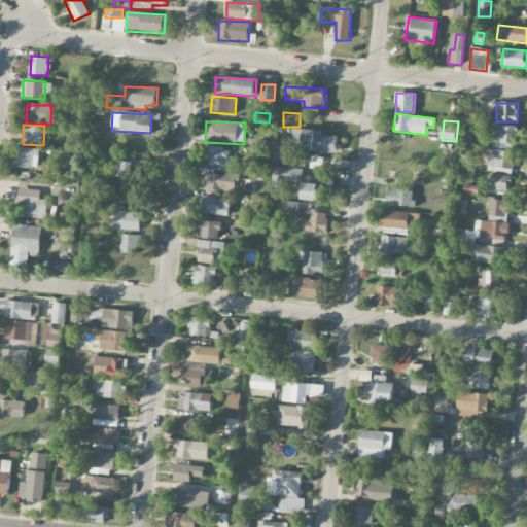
[(493,148),(516,149),(517,126),(494,125),(493,148)]
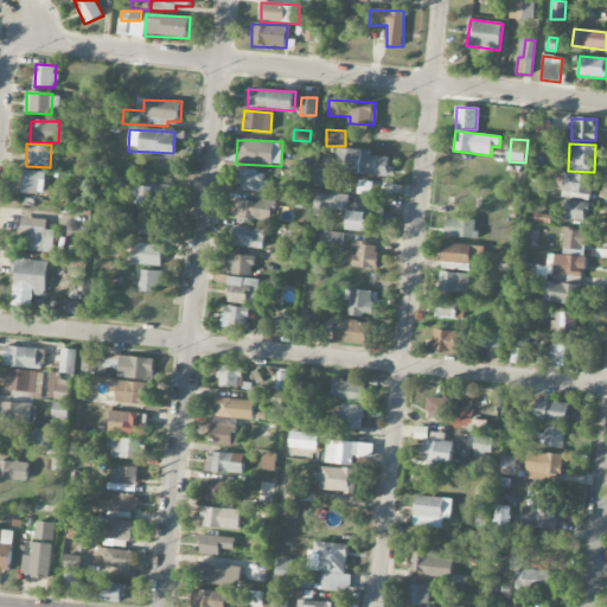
[(388,176),(389,157),(371,157),(371,151),(337,149),(336,173),(388,176)]
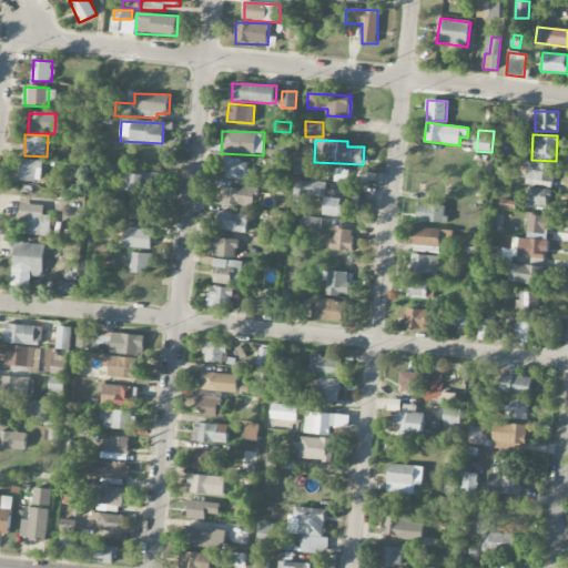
[(308,175),(308,159),(295,158),(295,174),(308,175)]
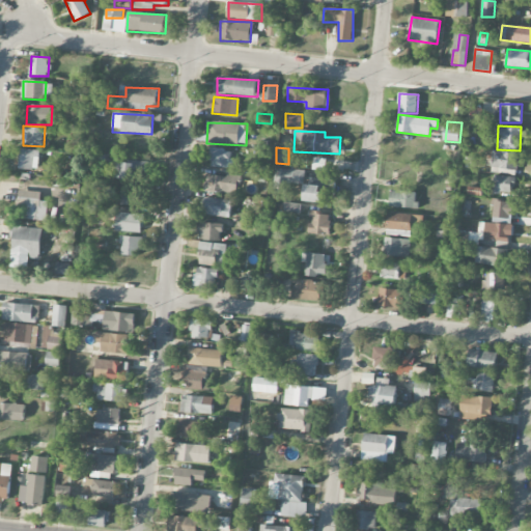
[(485,165),(516,171),(520,155),(488,148),(485,165)]
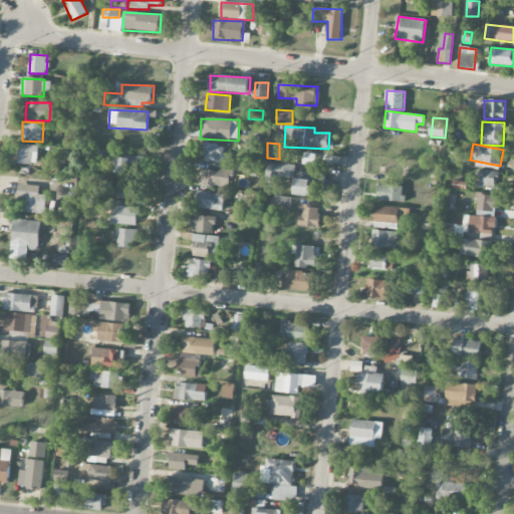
[(19,164),(38,165),(39,146),(20,145),(19,164)]
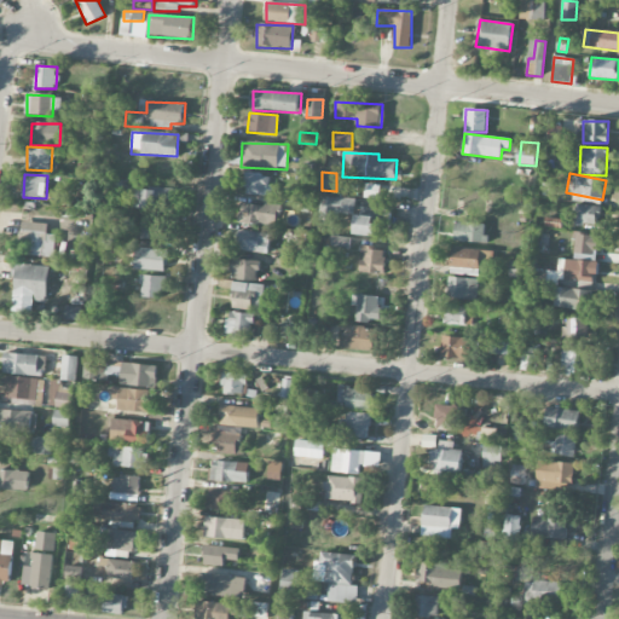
[(271,196),(271,175),(244,174),(244,196),(271,196)]
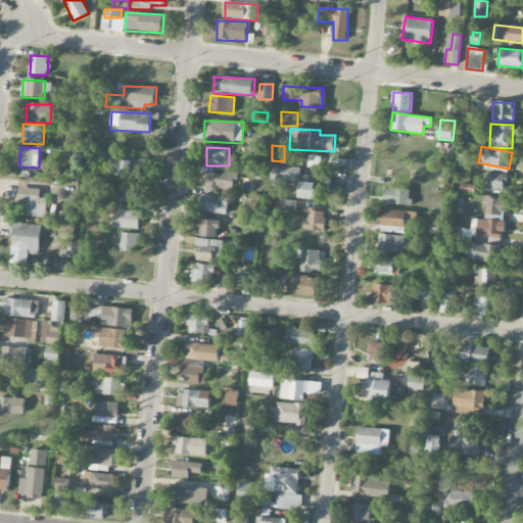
[(113,177),(147,178),(148,160),(113,159),(113,177)]
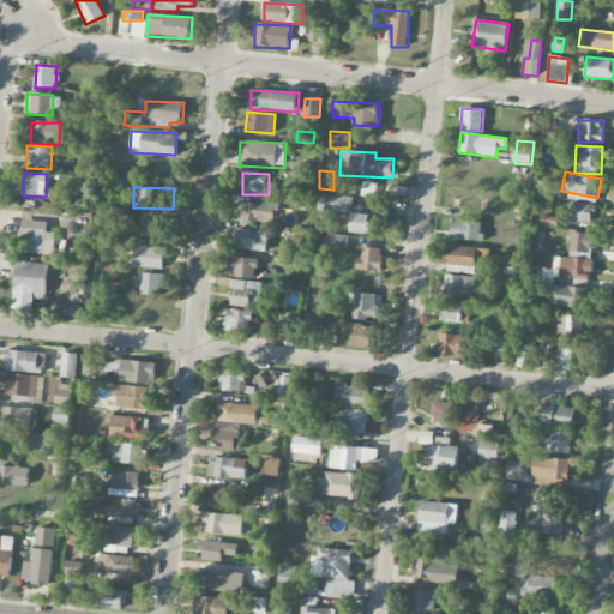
[(353,214),(353,198),(318,197),(317,215),(327,215),(327,214),(353,214)]
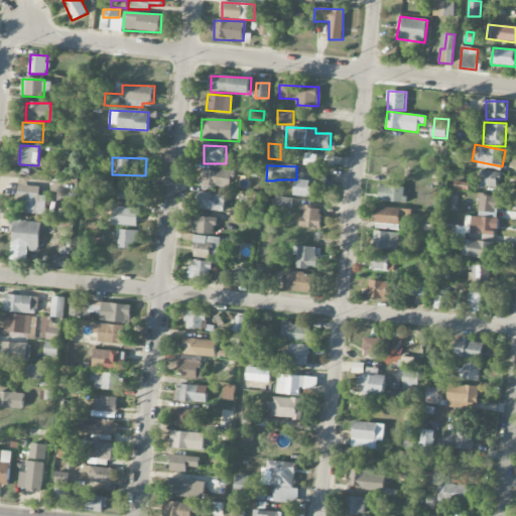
[(199,185),(230,190),(232,173),(202,168),(199,185)]
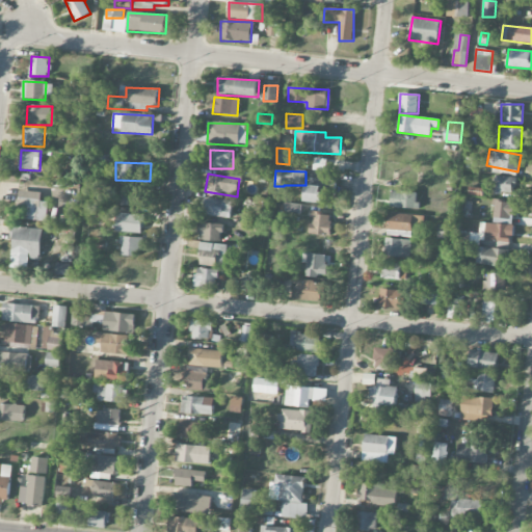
[(513,194),(514,178),(495,176),(494,191),(513,194)]
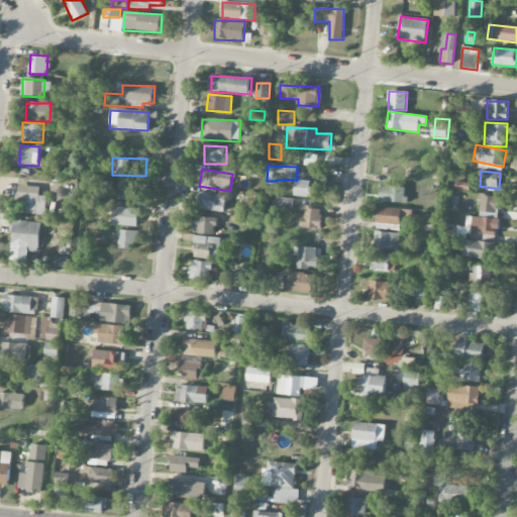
[(326,191),(326,175),(310,175),(310,181),(297,181),(296,197),(314,198),(314,191),(326,191)]
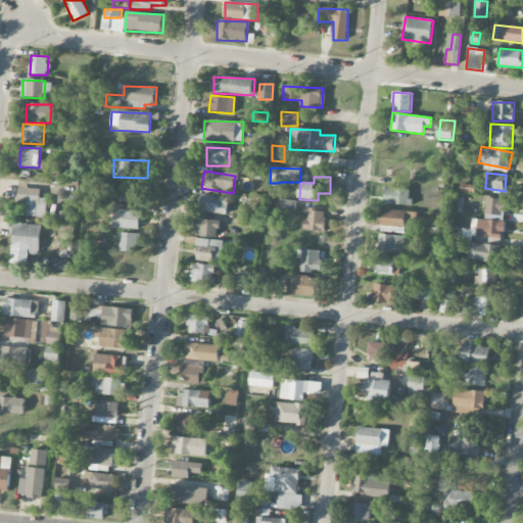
[(119,202),(142,203),(143,183),(127,183),(127,189),(120,189),(119,202)]
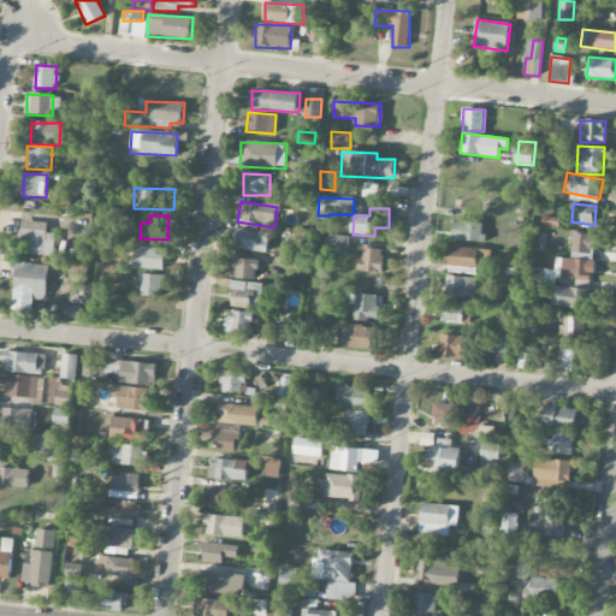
[(48,224),(22,221),(21,240),(30,241),(29,255),(53,256),(55,234),(47,234),(48,224)]
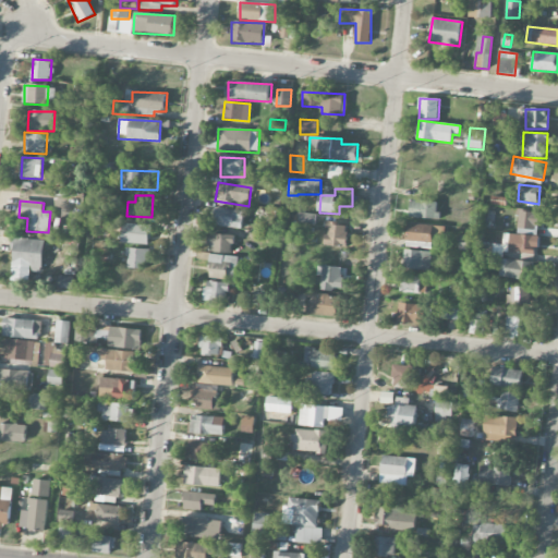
[(410,218),(437,219),(438,202),(411,201),(410,218)]
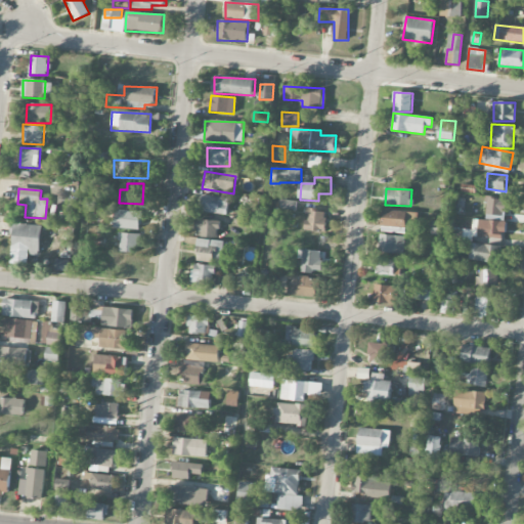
[(202,212),(227,215),(229,198),(203,195),(202,212)]
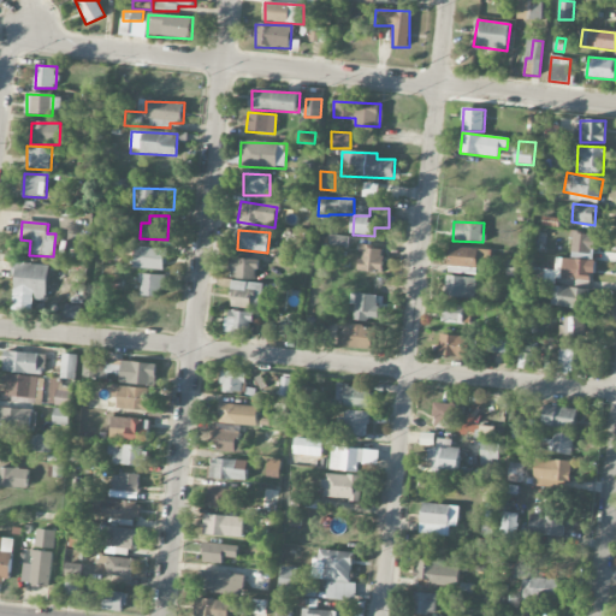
[(592,260),(596,235),(573,232),(570,258),(592,260)]
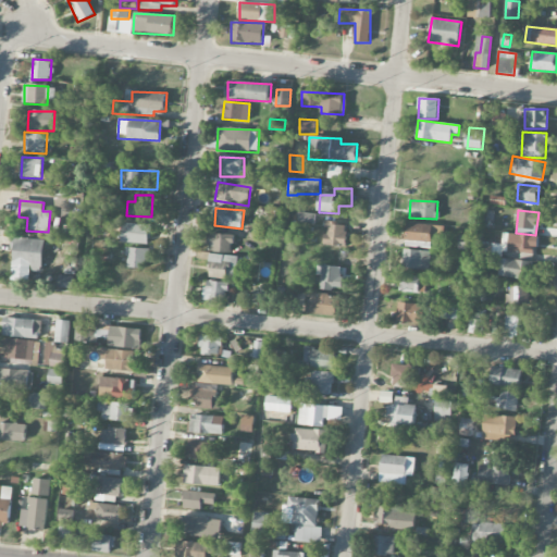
[(314,214),(299,212),(298,221),(313,224),(314,214)]
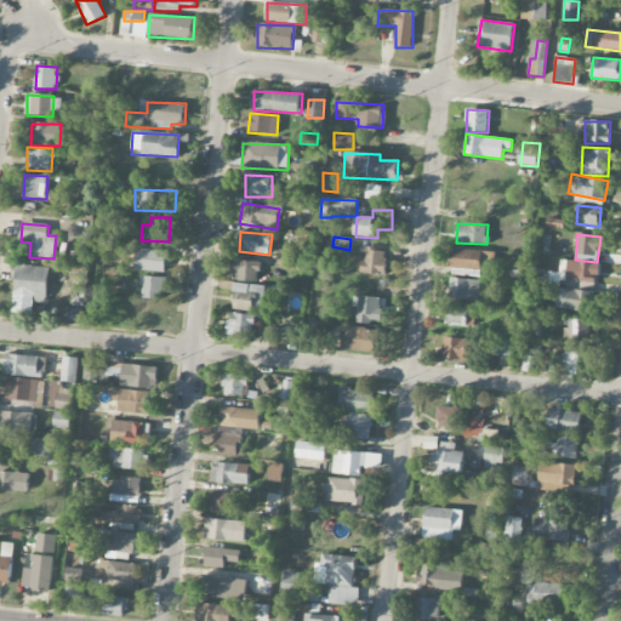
[(89,243),(80,241),(78,262),(86,265),(89,243)]
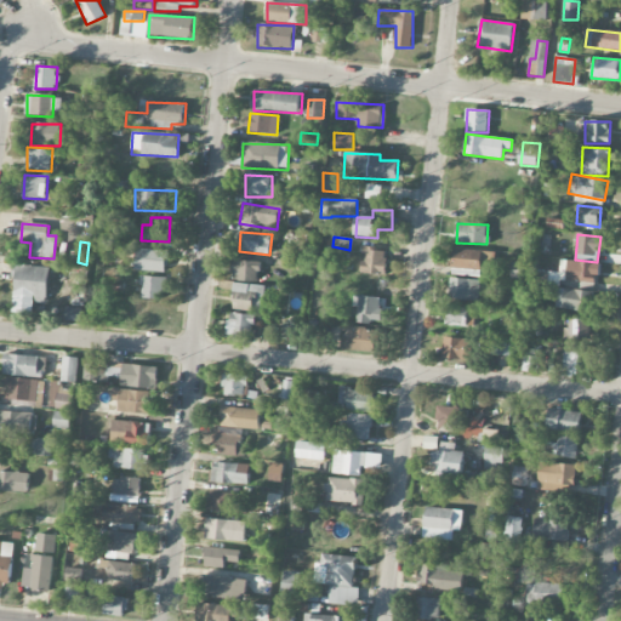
[(126,243),(110,241),(110,255),(126,255),(126,243)]
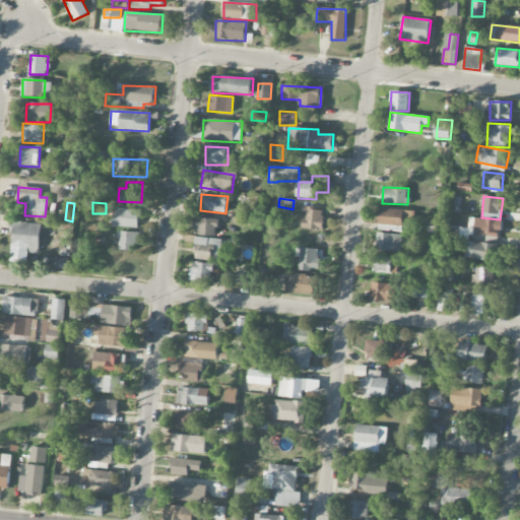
[(401,232),(404,210),(380,207),(378,225),(386,226),(385,231),(401,232)]
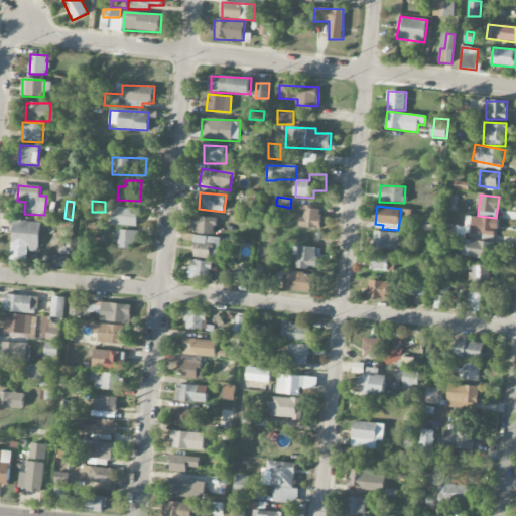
[(140,209),(113,208),(112,225),(140,226),(140,209)]
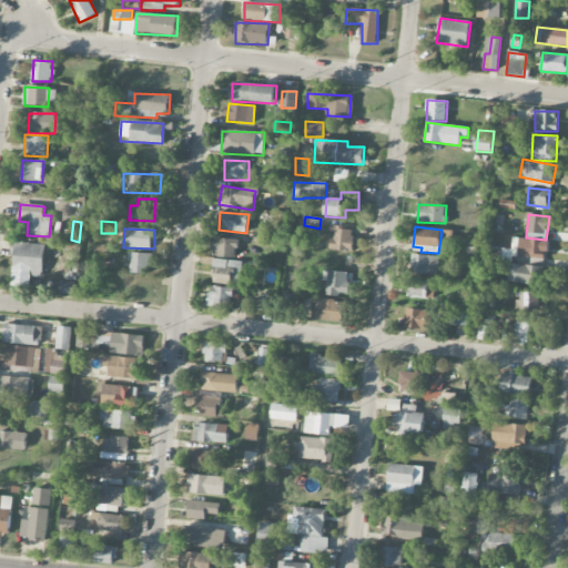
[(332,252),(353,252),(354,229),(333,229),(332,252)]
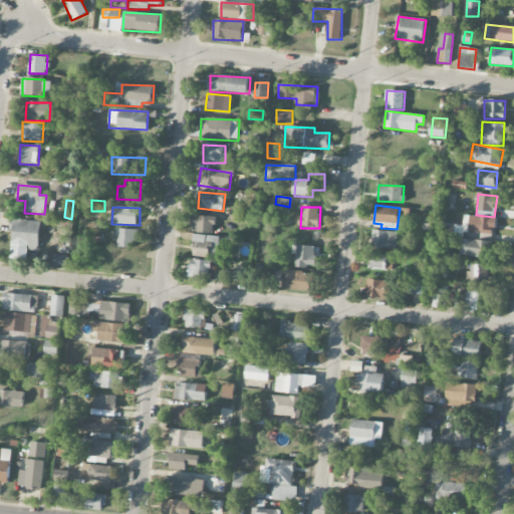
[(214,233),(214,217),(192,216),(192,233),(214,233)]
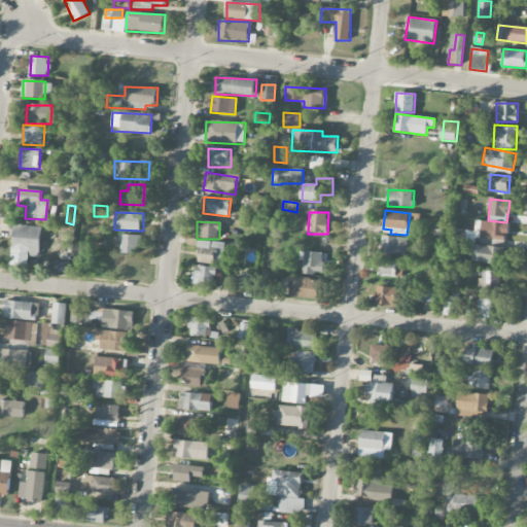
[(475,239),(506,241),(507,222),(476,221),(475,232),(463,231),(463,243),(475,243),(475,239)]
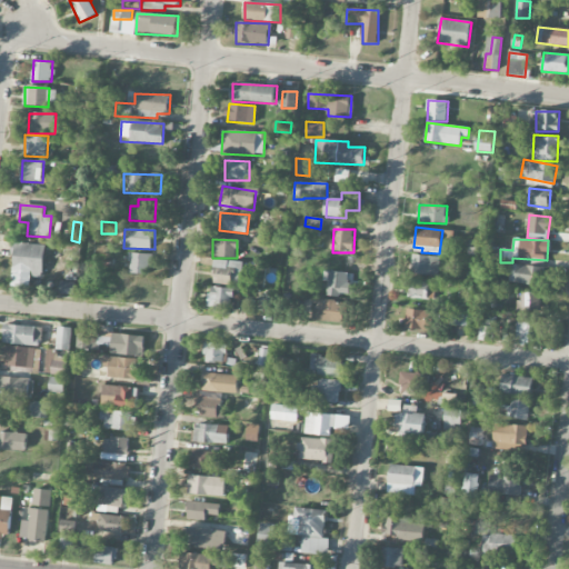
[(467,257),(483,258),(485,242),(469,240),(467,257)]
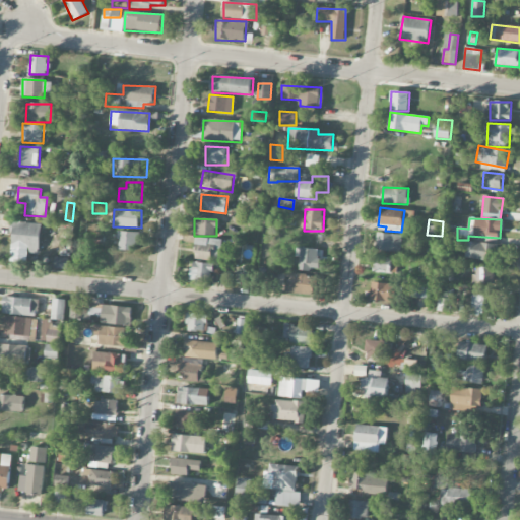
[(11,262),(27,263),(28,254),(40,254),(41,223),(12,222),(11,262)]
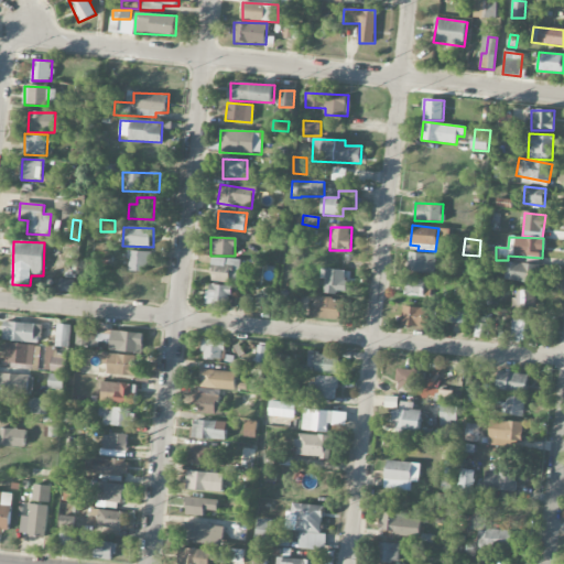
[(128,271),(151,272),(151,252),(129,251),(128,271)]
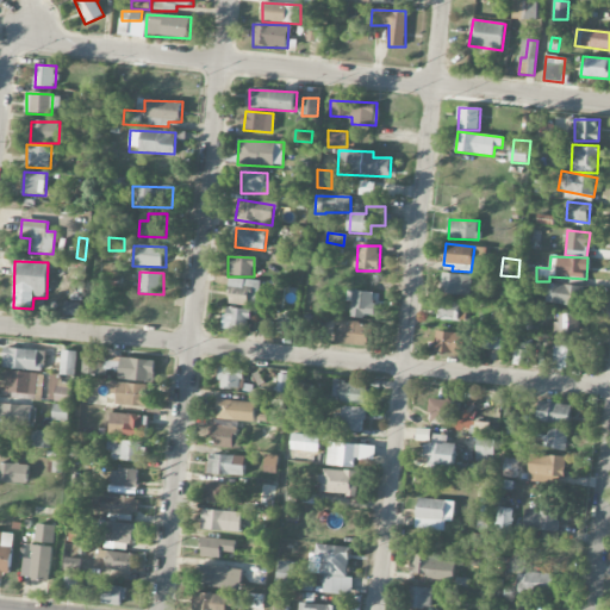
[(441,294),(471,296),(471,275),(442,274),(441,294)]
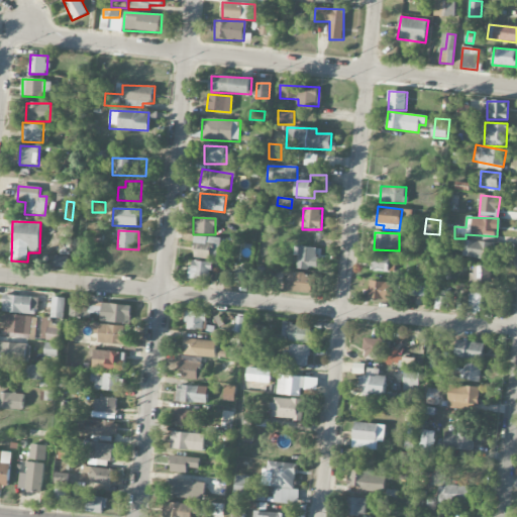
[(193,257),(219,261),(221,238),(195,236),(193,257)]
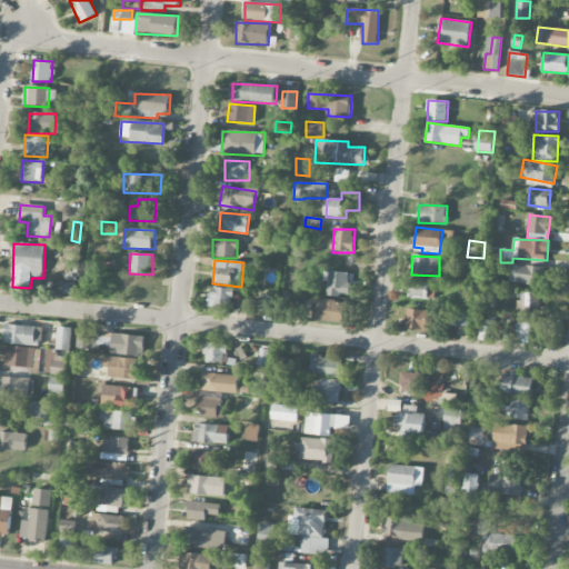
[(543,286),(545,267),(510,265),(509,283),(543,286)]
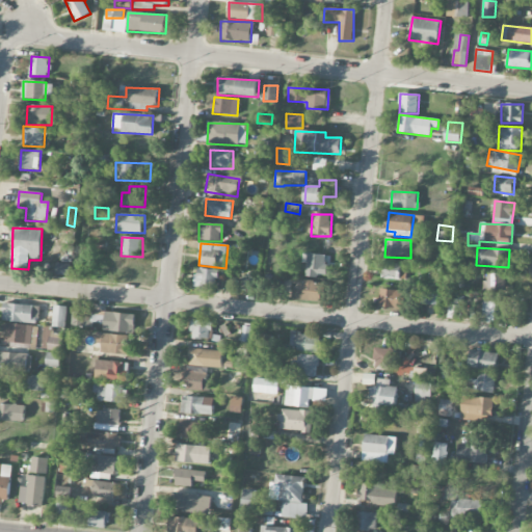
[(304,276),(324,278),(327,256),(308,254),(304,276)]
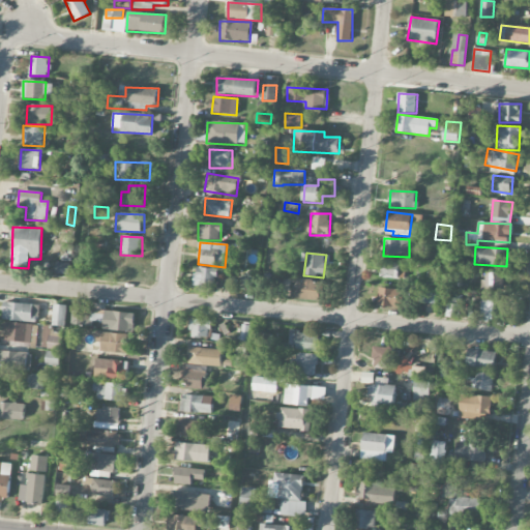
[(381,277),(399,278),(400,262),(381,261),(381,277)]
